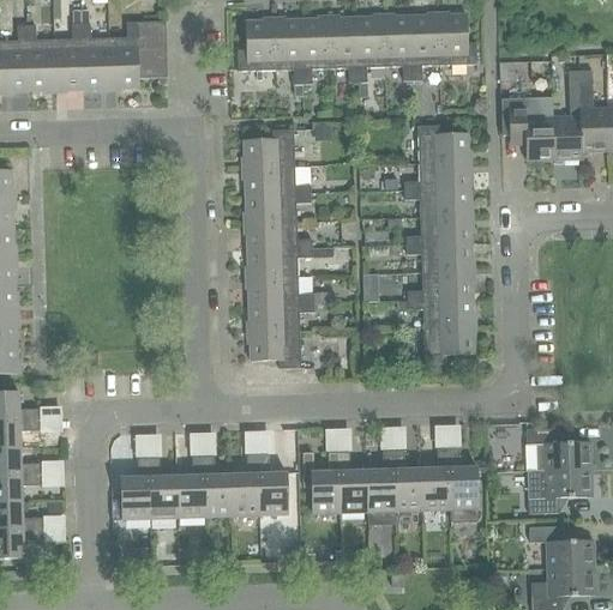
[(467,13),(438,14),(439,65),(478,64),(476,42),(468,42),(467,13)]
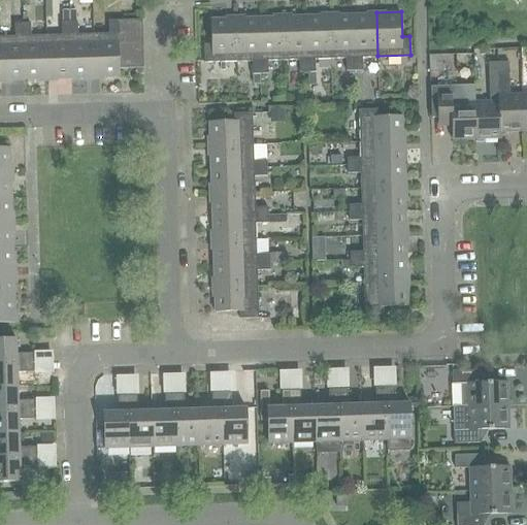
[(353,12),(329,13),(331,57),(347,57),(347,69),(355,69),(353,12)]
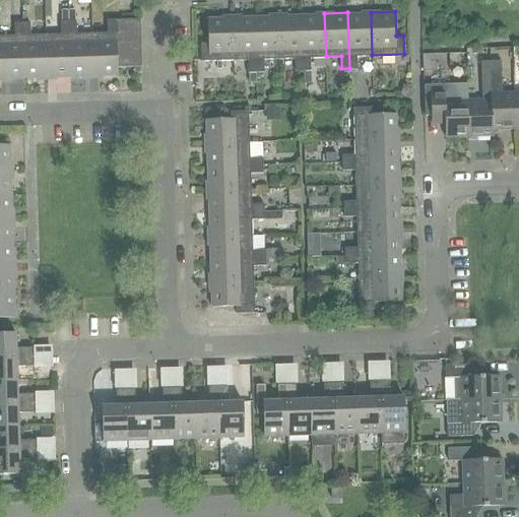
[(371,12),(347,12),(349,68),(358,67),(357,55),(372,55),(371,12)]
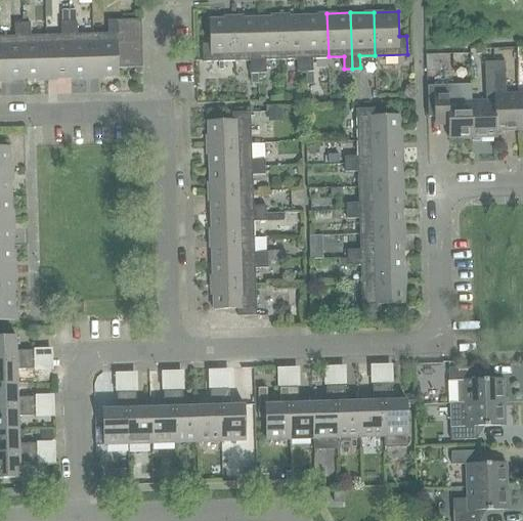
[(327,13),(304,14),(305,70),(306,70),(313,70),(313,57),(329,56),(327,13)]
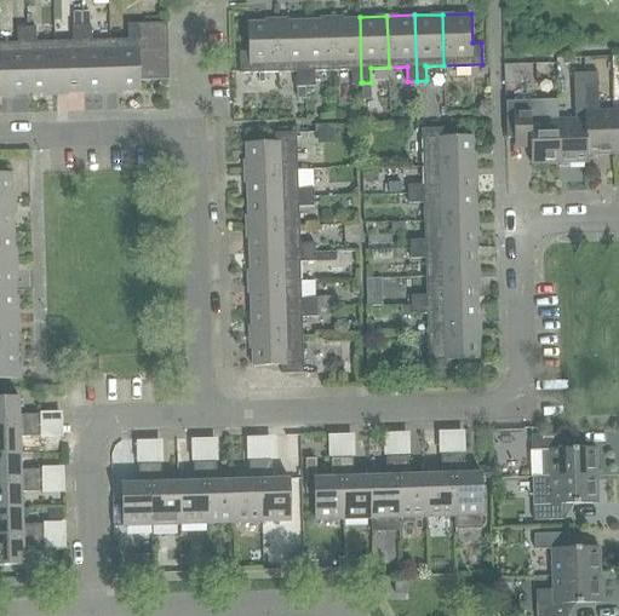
[(332,17),(304,18),(307,85),(315,84),(315,69),(333,68),(332,17)]
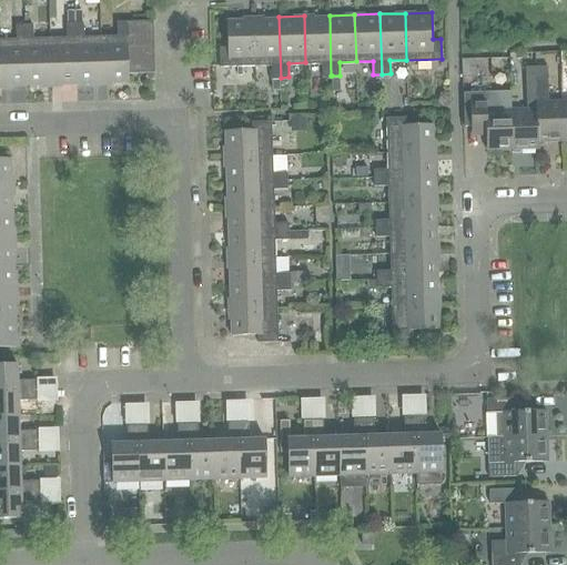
[(330,16),(304,16),(305,62),(322,62),(323,76),(331,76),(330,16)]
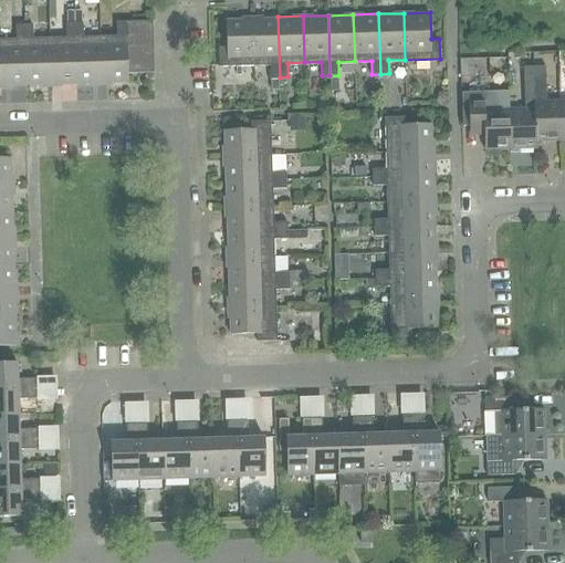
[(278,17),(252,18),(254,64),(271,63),(271,77),(280,77),(278,17)]
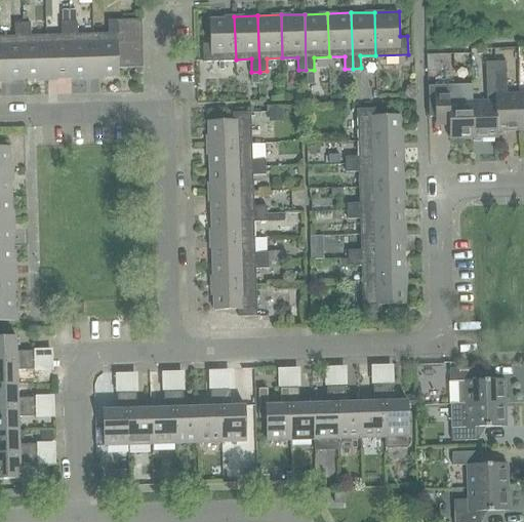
[(204,61),(236,59),(234,16),(210,17),(210,42),(203,42),(204,61)]
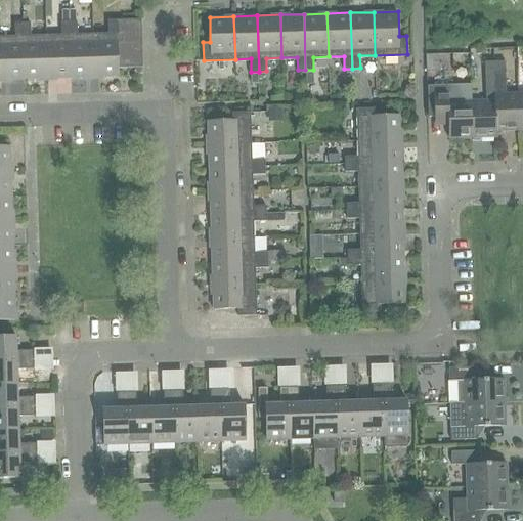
[(141,17),(117,18),(118,30),(142,30),(141,17)]
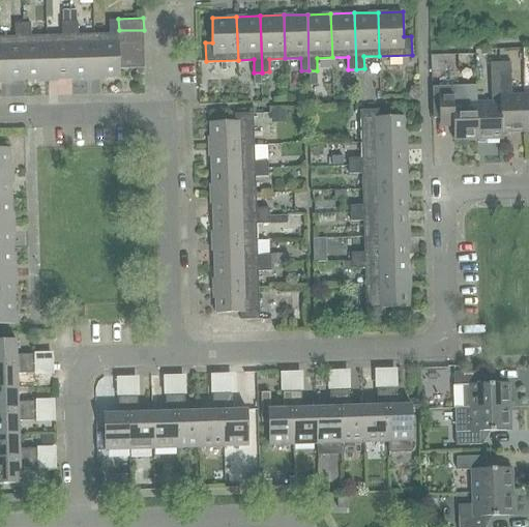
[(94,32),(95,76),(120,75),(120,66),(119,55),(119,42),(119,30),(118,19),(110,19),(110,31),(94,32)]
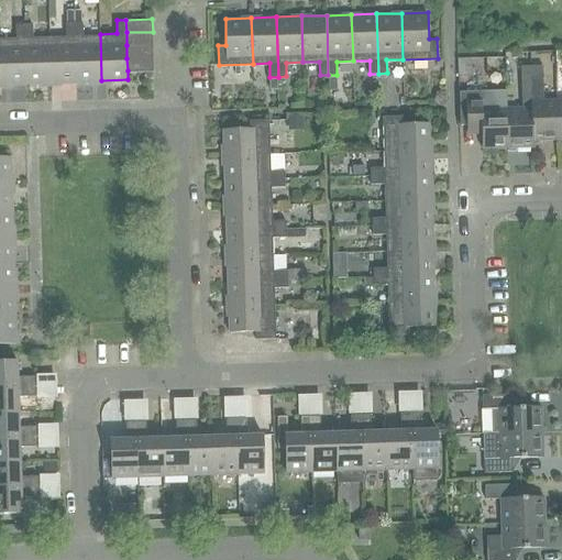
[(67,35),(50,35),(52,81),(77,81),(75,21),(66,21),(67,35)]
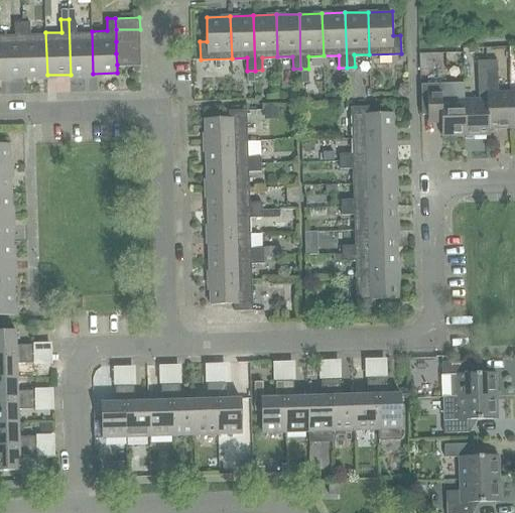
[(76,19),(69,19),(71,75),(93,74),(92,31),(77,31),(76,19)]
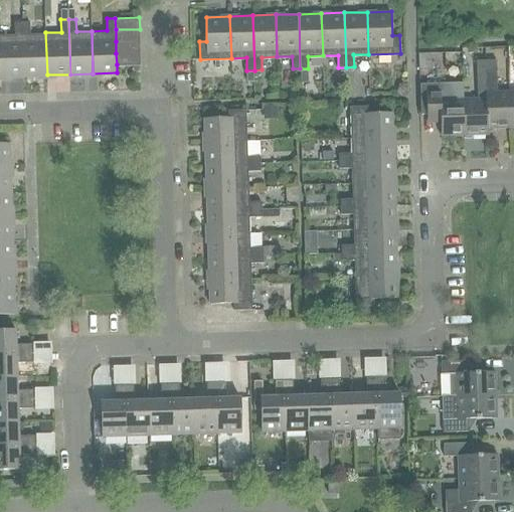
[(30,20),(22,21),(24,75),(47,74),(45,32),(30,33),(30,20)]
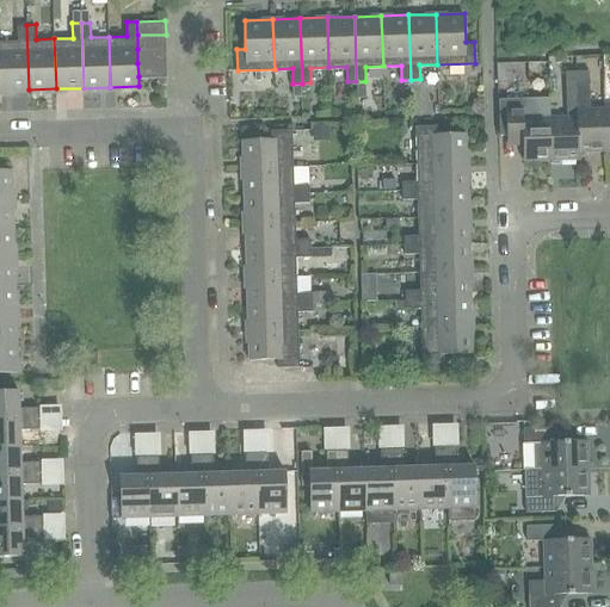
[(18,39),(0,39),(0,47),(1,91),(29,90),(26,25),(18,25),(18,39)]
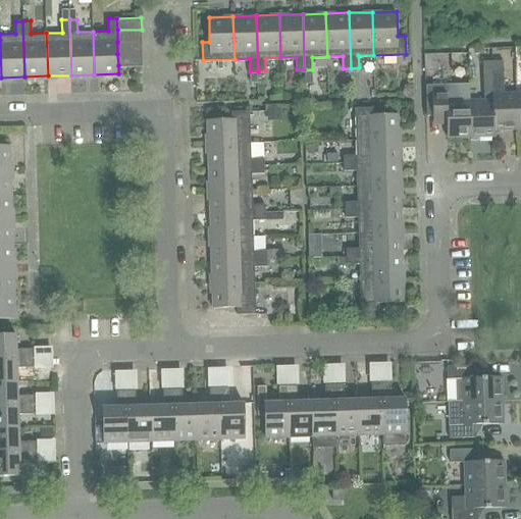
[(142,30),(117,30),(117,42),(142,41),(142,30)]
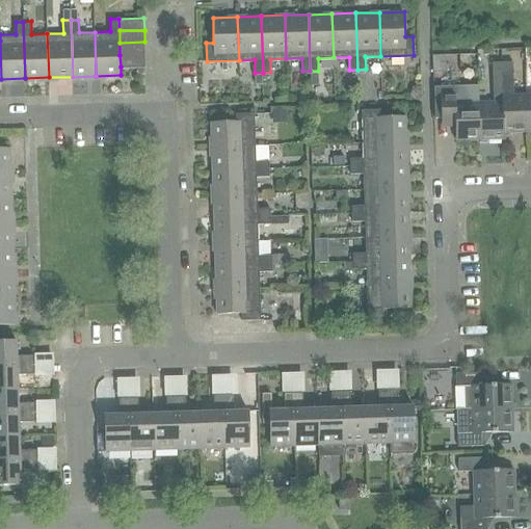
[(144,42),(120,43),(120,55),(144,54),(144,42)]
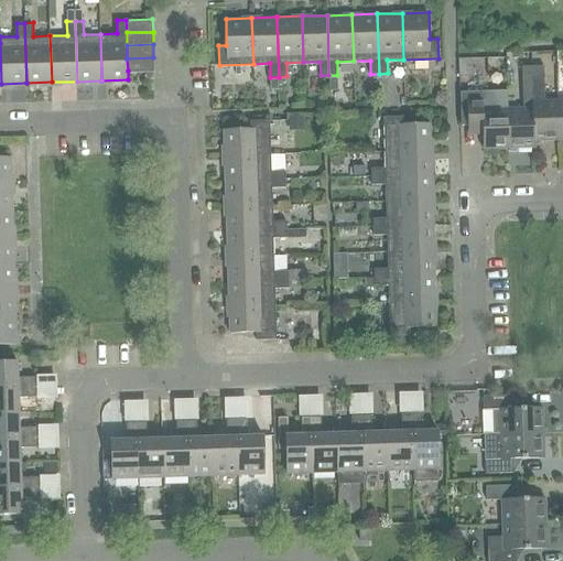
[(474,55),(459,55),(459,75),(474,75),(474,55)]
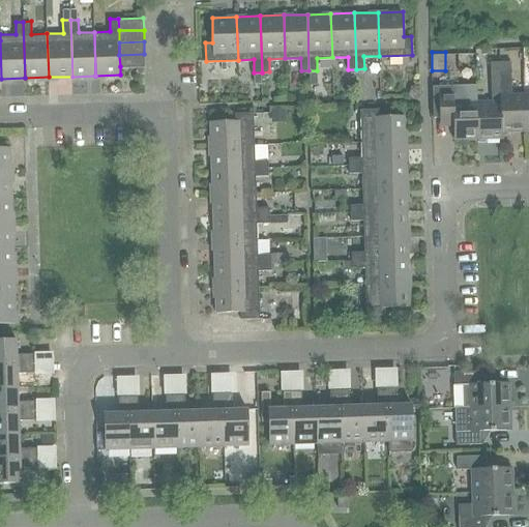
[(144,54),(119,55),(120,66),(145,66),(144,54)]
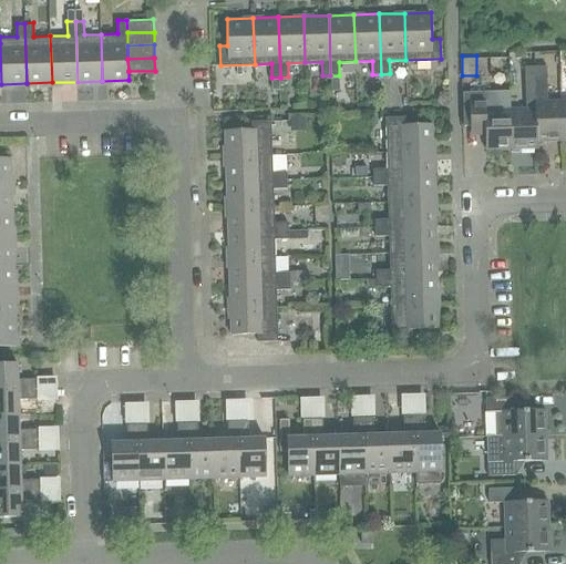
[(537,140),(537,139),(563,139),(562,99),(548,100),(547,63),(535,64),(535,83),(537,140)]
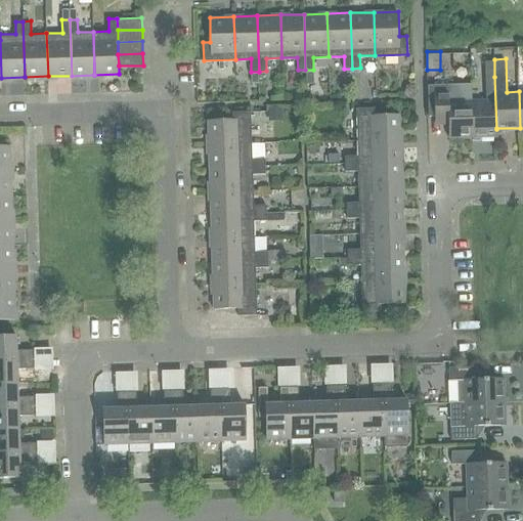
[(485,77),(486,89),(486,99),(472,99),(473,135),(497,135),(496,128),(496,129),(494,77),(485,77)]
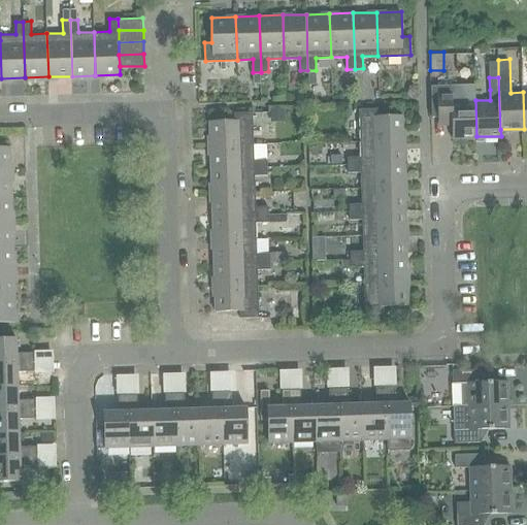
[(476,136),(475,100),(475,83),(431,84),(432,117),(437,116),(438,125),(452,125),(453,137),(476,136)]
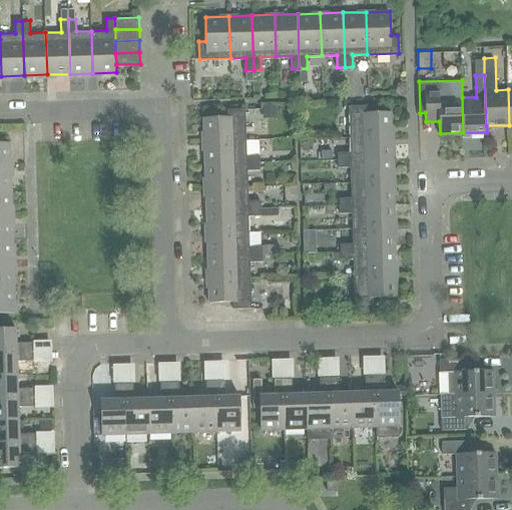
[(277,104),(265,104),(265,114),(277,114),(277,104)]
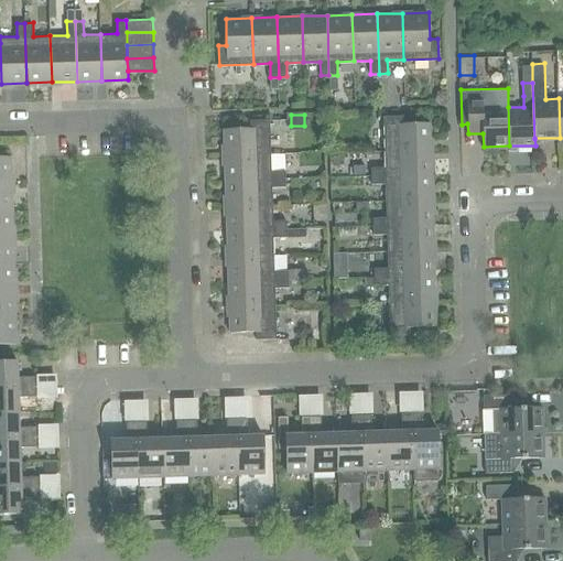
[(383,115),(385,149),(431,148),(430,121),(403,122),(403,115),(383,115)]
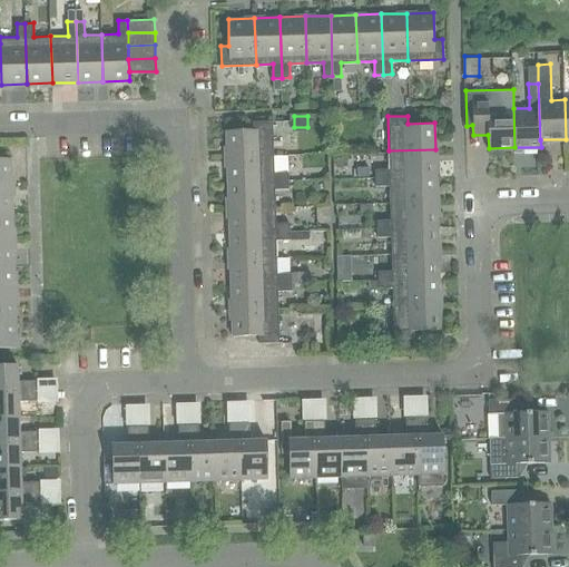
[(226,129),(227,156),(274,155),(273,129),(285,128),(285,119),(253,120),(253,128),(226,129)]
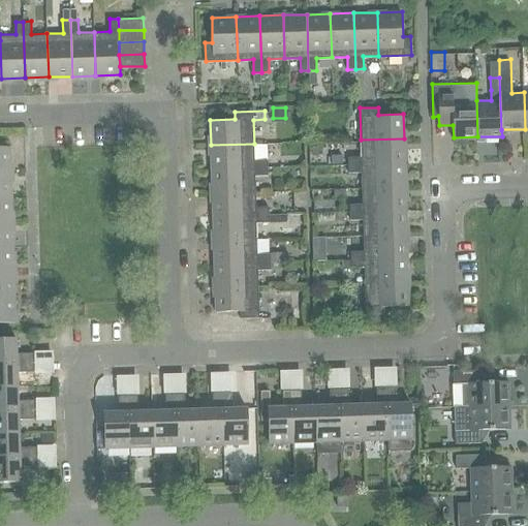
[(348,156),(348,164),(405,162),(404,138),(361,140),(361,155),(348,156)]
